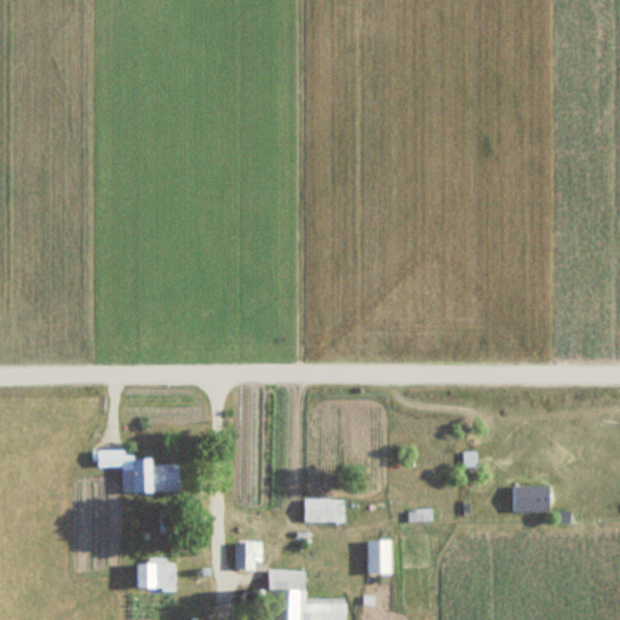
[(343,468),(363,465),(362,455),(342,459),(343,468)]
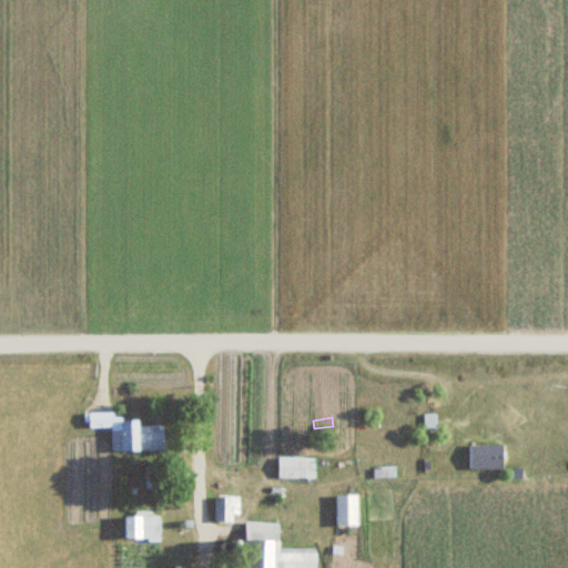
[(119,421),(120,428),(110,428),(111,452),(163,449),(162,425),(139,426),(139,421),(119,421)]
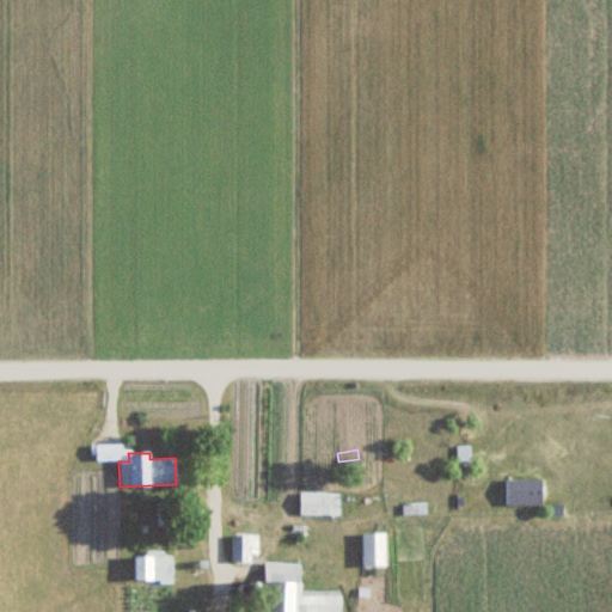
[(542,481),(505,481),(505,505),(542,505),(542,481)]
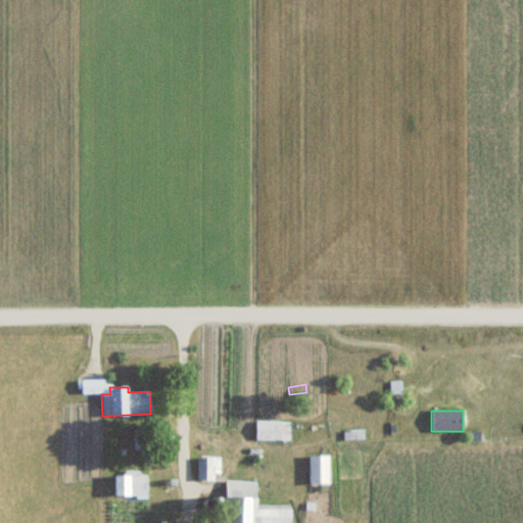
[(289,440),(289,421),(255,421),(255,440),(289,440)]
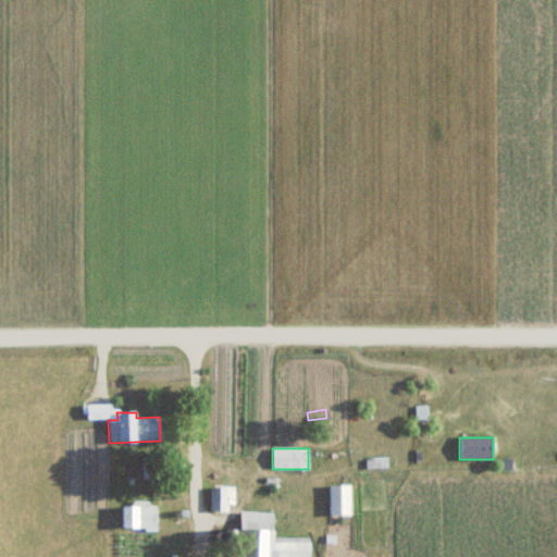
[(330,485),(330,516),(350,516),(350,485),(330,485)]
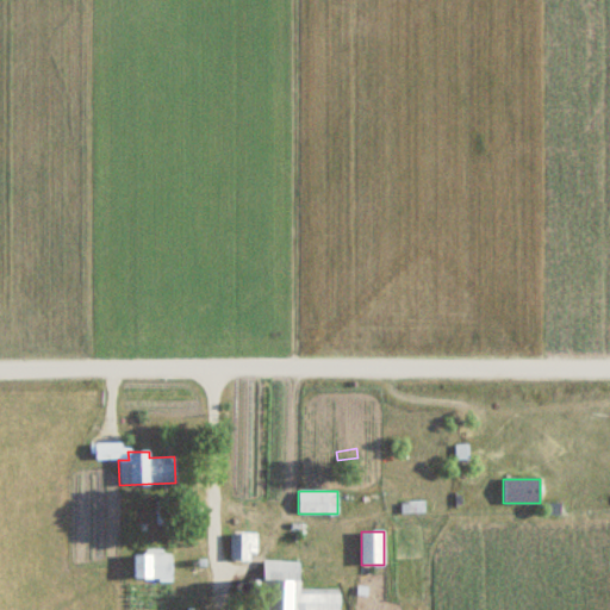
[(230,560),(256,560),(256,533),(230,533),(230,560)]
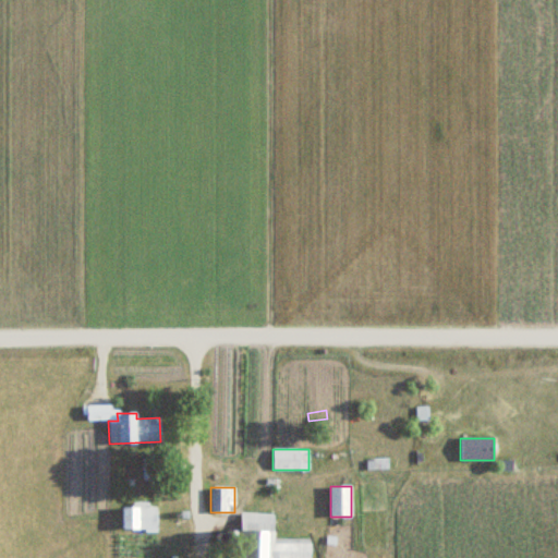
[(123,505),(123,529),(157,529),(157,505),(123,505)]
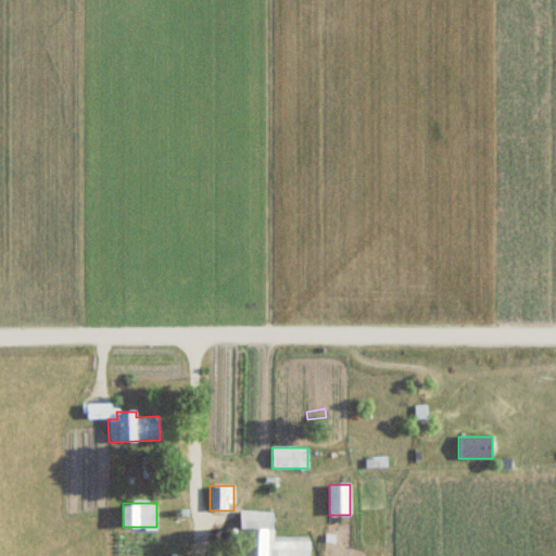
[(310,555),(311,540),(272,539),(273,512),(240,510),(239,555),(310,555)]
